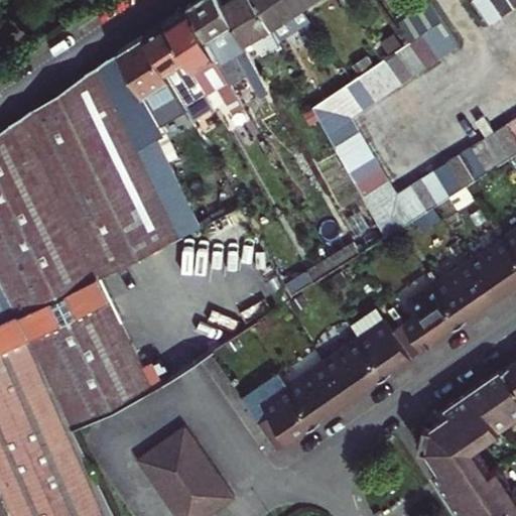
[(186,10),(210,50),(235,34),(222,10),(216,0),(201,0),(200,1),(186,10)]
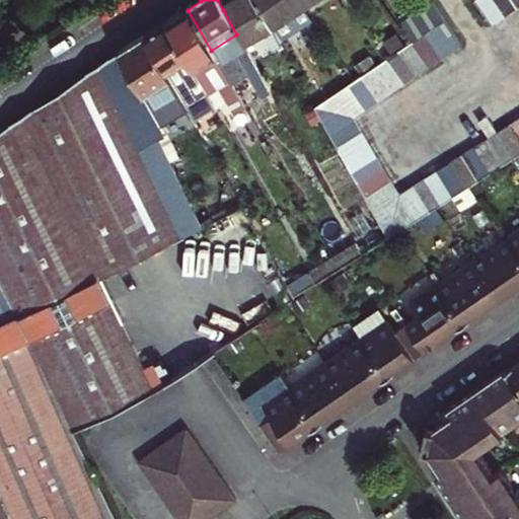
[(272,30),(251,0),(237,0),(236,1),(223,10),(236,34),(245,49),(272,30)]
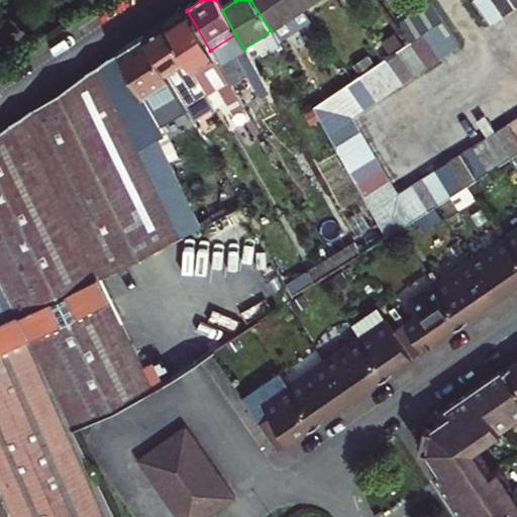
[(250,0),(271,30),(278,44),(310,21),(303,10),(296,0),(250,0)]
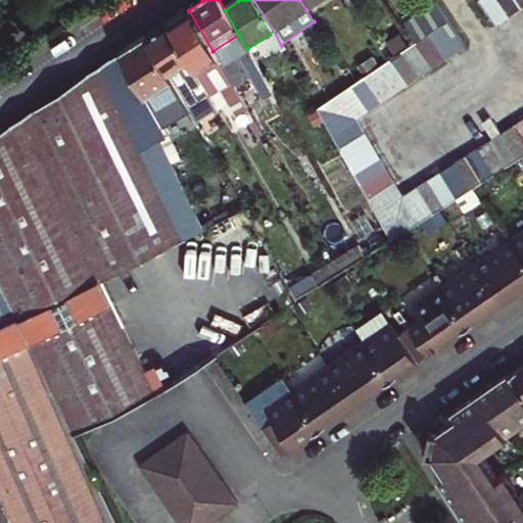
[(320,0),(299,0),(306,10),(320,0)]
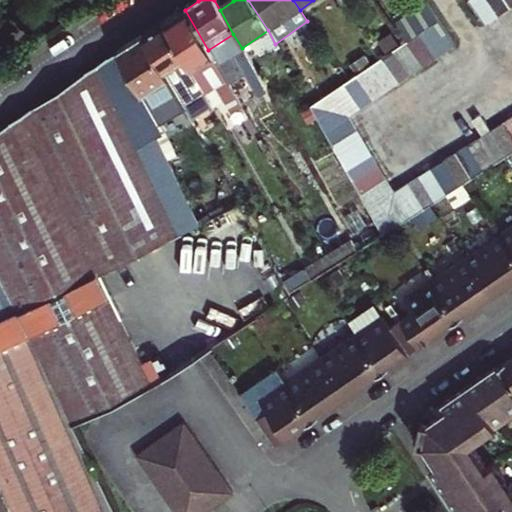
[(496,18),(484,0),(468,0),(467,1),(484,26),(496,18)]
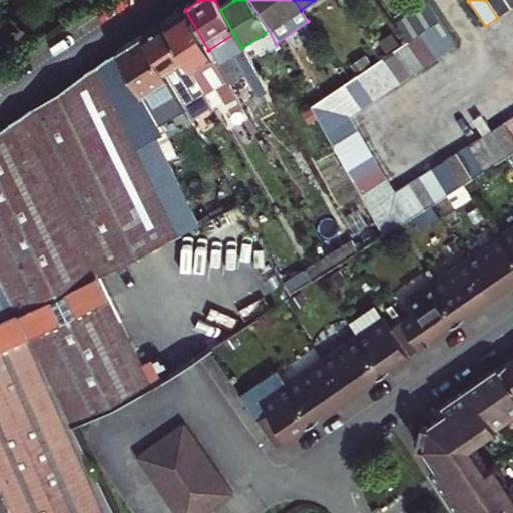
[(510,9),(504,0),(485,0),(497,18),(510,9)]
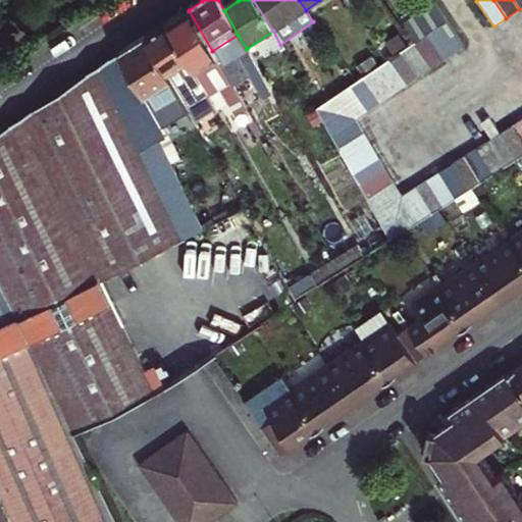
[(521,6),(521,0),(513,0),(519,9),(521,6)]
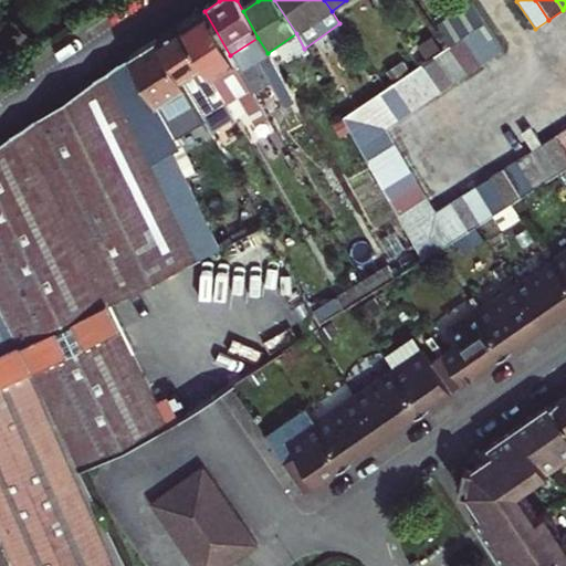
[(464,6),(432,25),(448,49),(451,46),(465,38),(480,28),(464,6)]
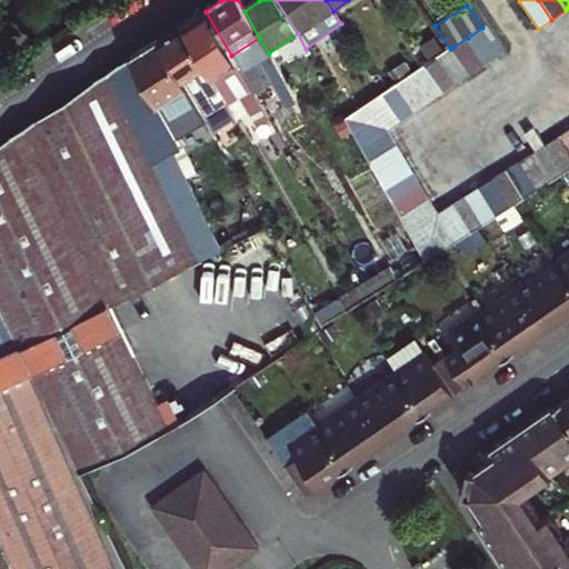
[(193,18),(182,26),(221,92),(232,85),(251,117),(262,109),(231,56),(206,11),(193,18)]
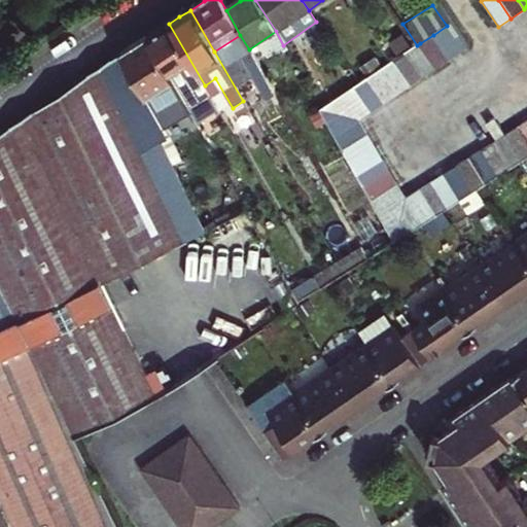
[(157,32),(145,39),(178,96),(190,88),(203,108),(214,101),(205,85),(169,24),(157,32)]
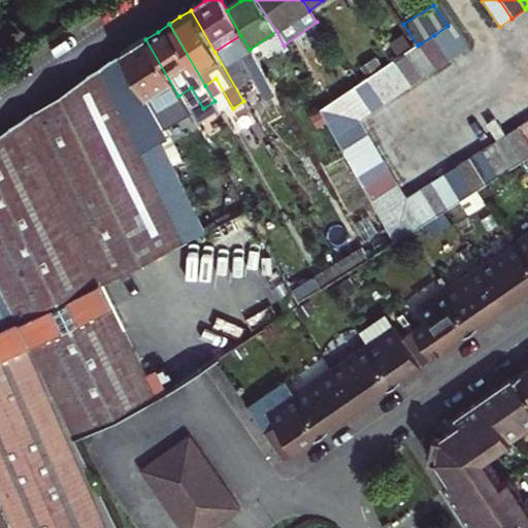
[(448,26),(434,35),(452,61),(465,53),(448,26)]
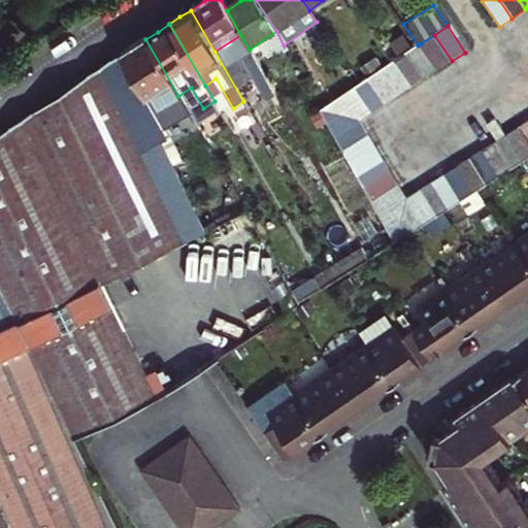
[(434,35),(421,43),(438,70),(452,61),(434,35)]
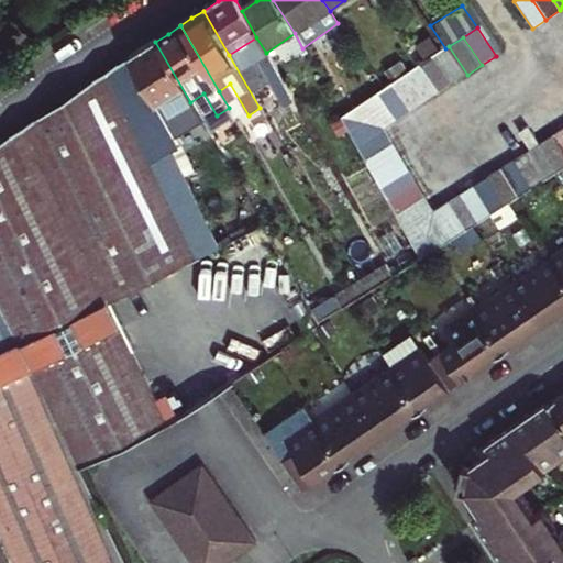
[(142,52),(129,61),(155,105),(170,95),(191,129),(201,122),(190,102),(155,42),(142,52)]
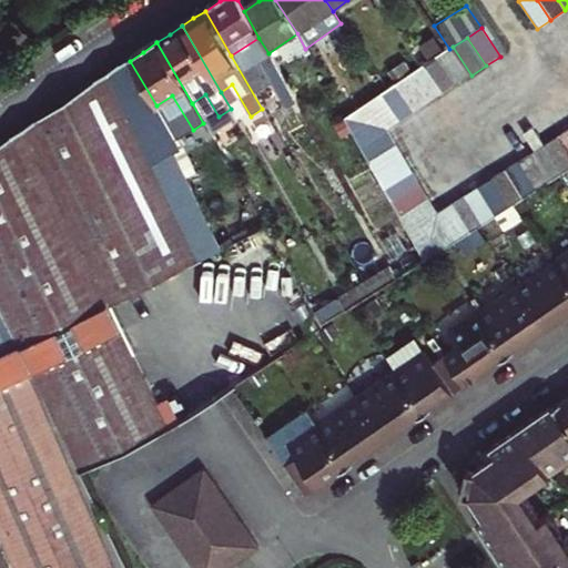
[(449,49),(438,57),(458,84),(472,75),(453,47),(449,49)]
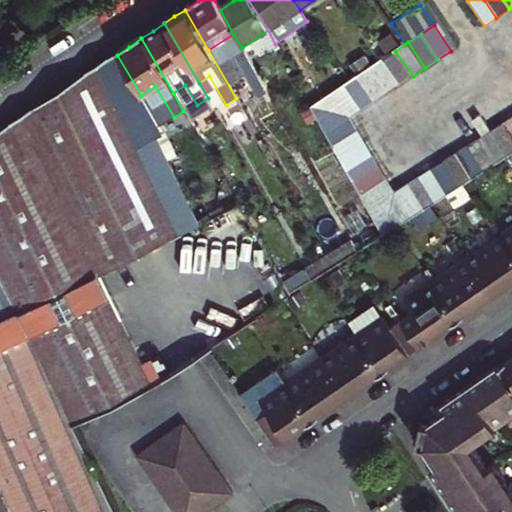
[(413,76),(395,51),(383,59),(400,85),(413,76)]
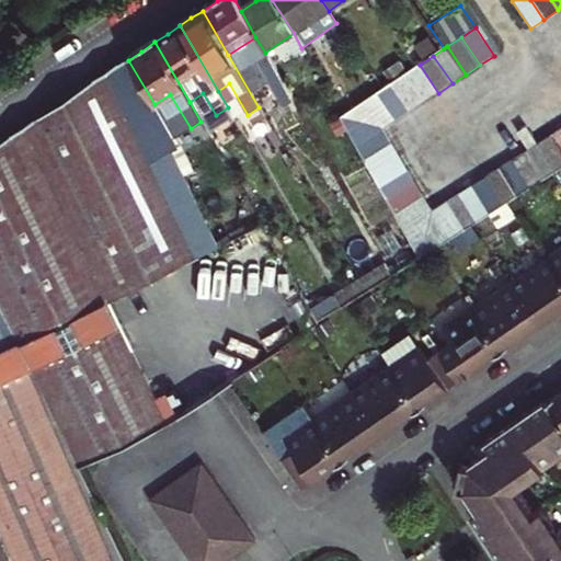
[(169,422),(157,398),(118,319),(218,251),(178,182),(182,180),(184,178),(170,152),(180,147),(155,104),(128,60),(63,103),(0,144),(0,309),(79,469),(169,422)]
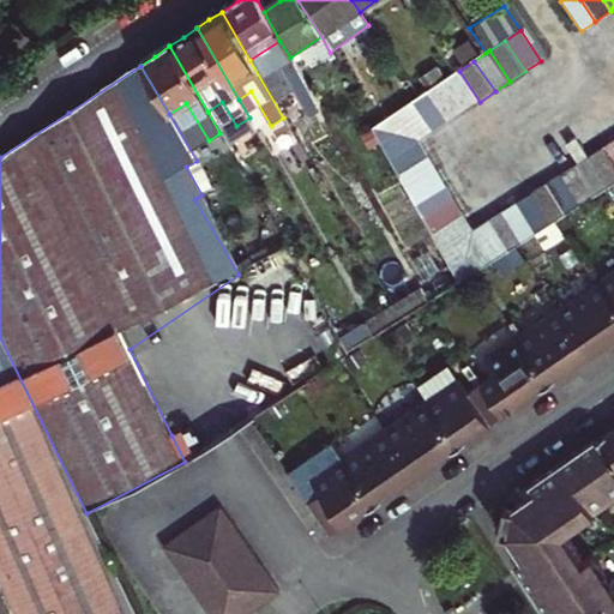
[(480,102),(459,71),(452,76),(445,80),(465,112),(480,102)]
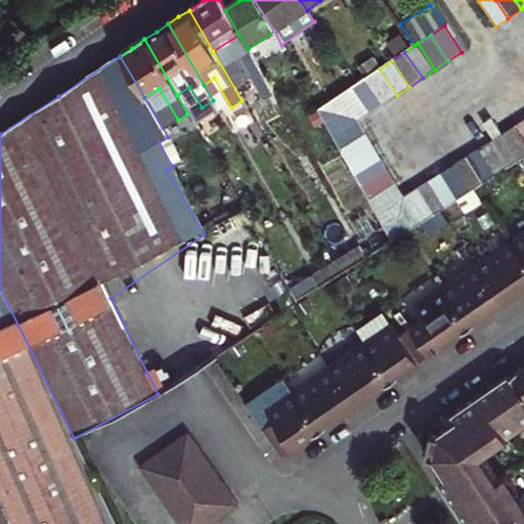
[(380,69),(366,78),(384,104),(397,95),(380,69)]
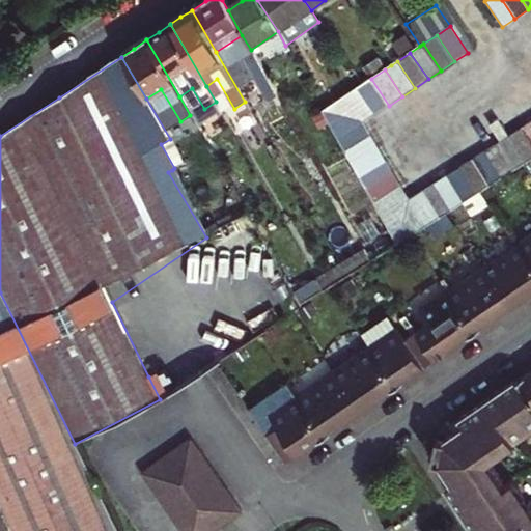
[(389,106),(371,79),(361,86),(358,88),(375,114),(389,106)]
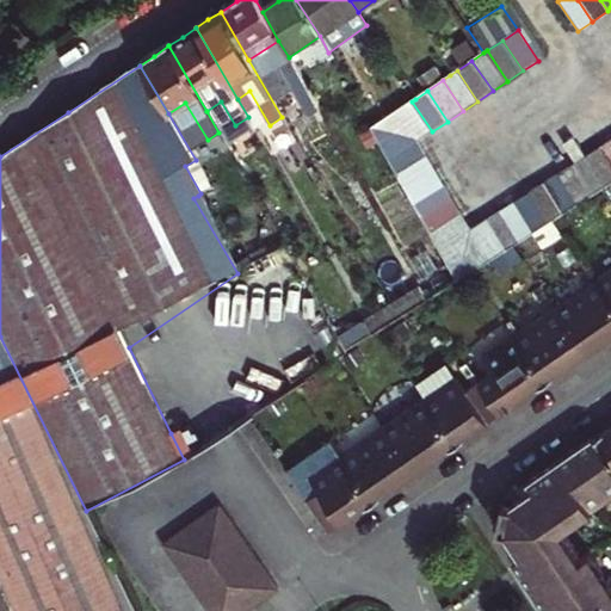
[(412,102),(370,130),(419,141),(432,131),(412,102)]
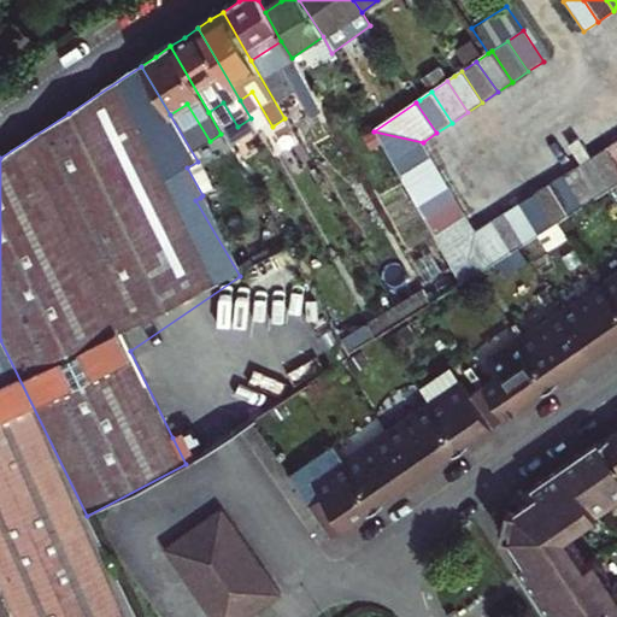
[(423,142),(374,131),(400,178),(433,159),(423,142)]
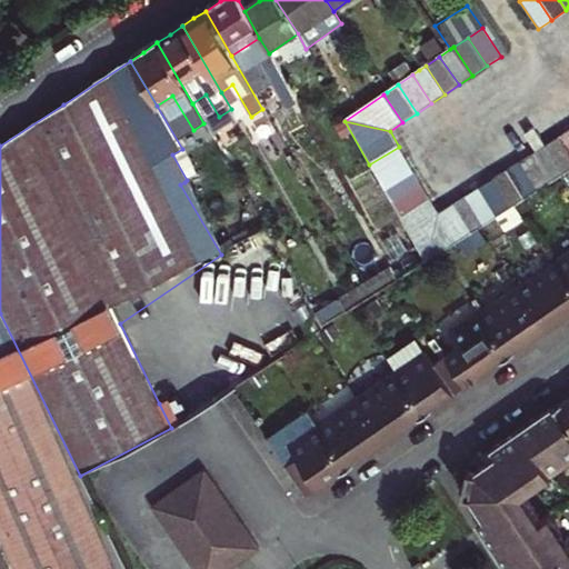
[(546,148),(562,175),(568,170),(568,152),(560,139),(546,148)]
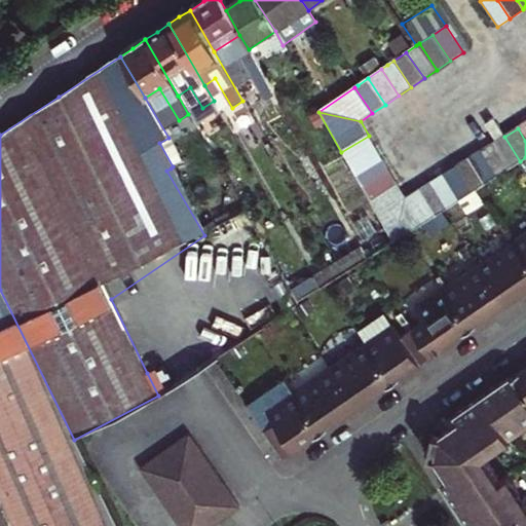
[(369,136),(341,152),(348,164),(376,148),(369,136)]
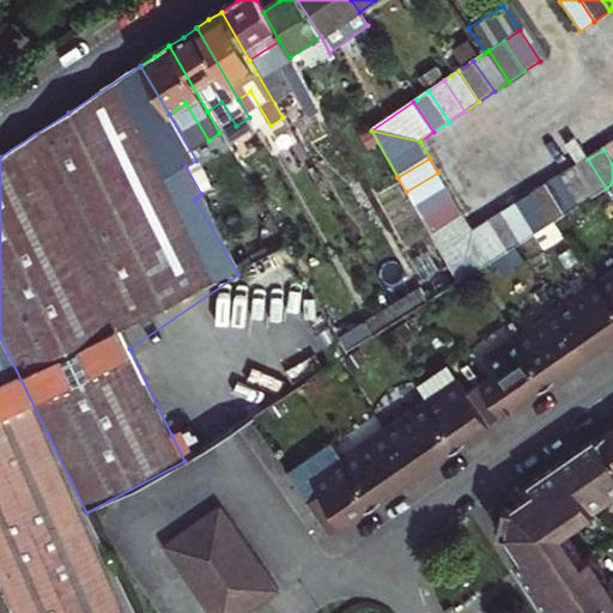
[(602,190),(606,188),(588,159),(575,168),(594,196),(602,190)]
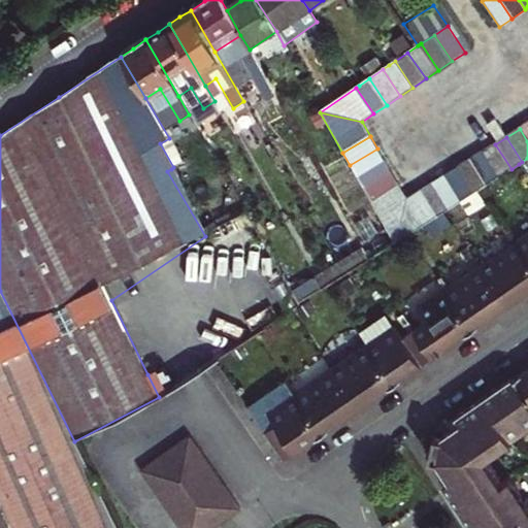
[(483,153),(498,177),(512,169),(495,144),(483,153)]
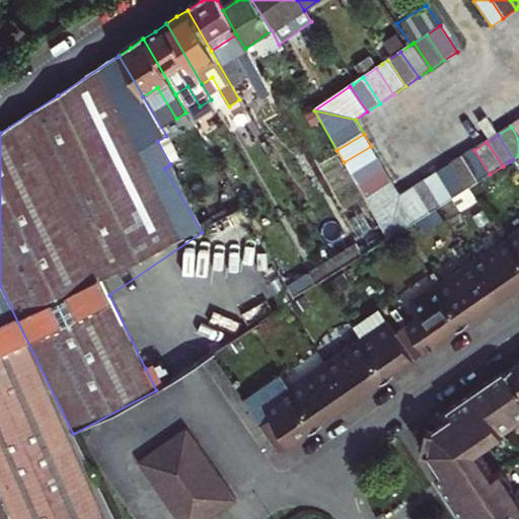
[(371,146),(344,162),(351,174),(378,158),(371,146)]
